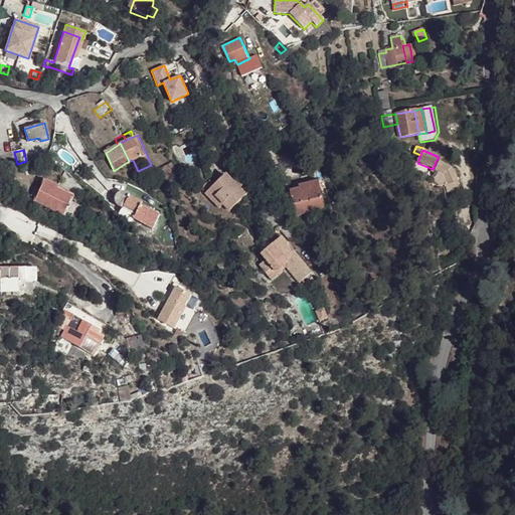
[(439,163),(448,167),(453,154),(442,150),(439,157),(436,162),(439,163)]
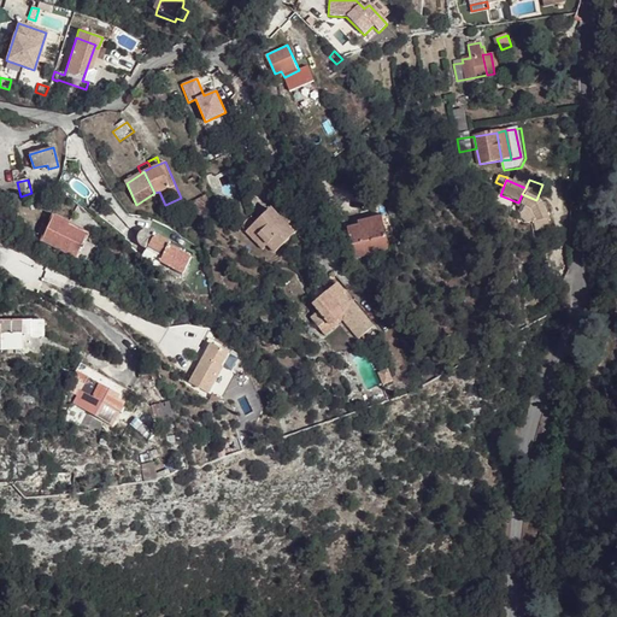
[(203,223),(218,217),(210,194),(194,200),(203,223)]
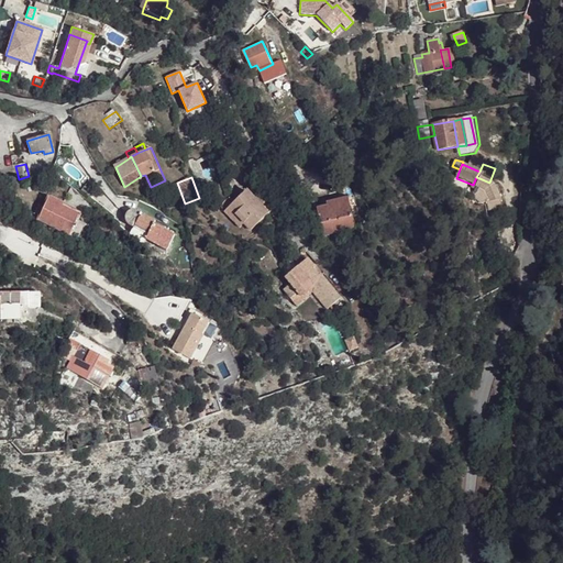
[(494,200),(501,198),(494,184),(489,183),(479,178),(475,187),(485,191),(492,198),(494,200)]
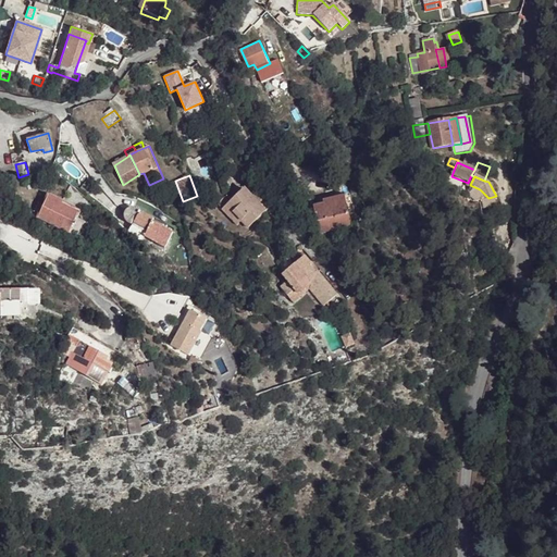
[(88,181),(82,188),(88,194),(95,186),(88,181)]
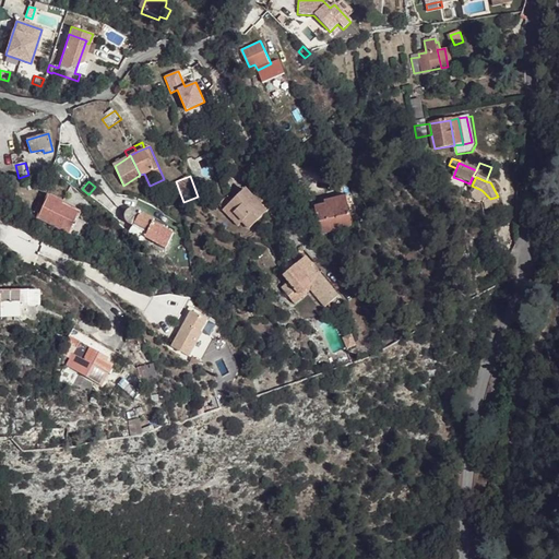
[(254,197),(247,189),(228,207),(244,223),(250,230),(268,213),(263,205),(264,203),(257,194),(254,197)]
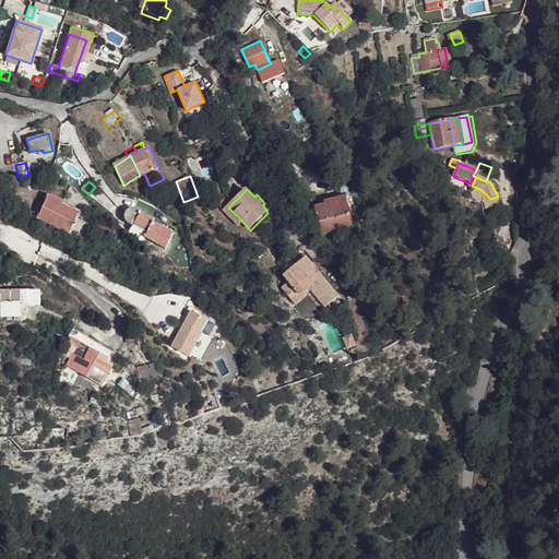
[(79,218),(81,214),(69,207),(69,209),(62,205),(63,203),(48,195),(44,205),(43,207),(75,225),(79,218)]
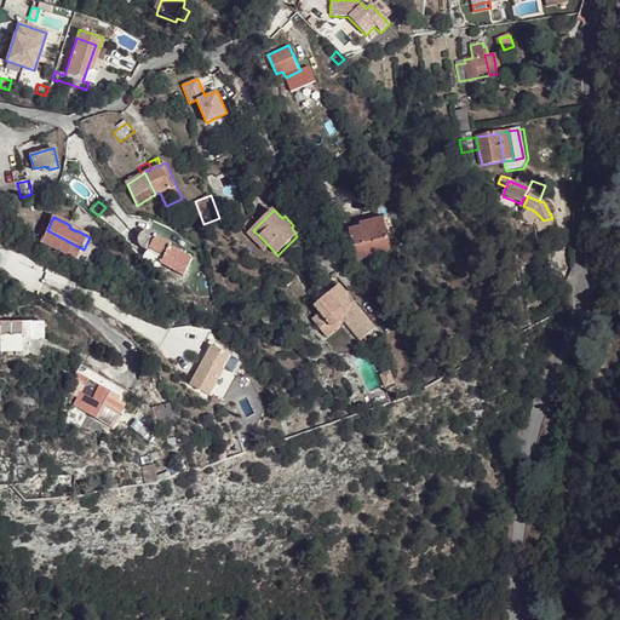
[(383,218),(388,239),(395,237),(390,217),(383,218)]
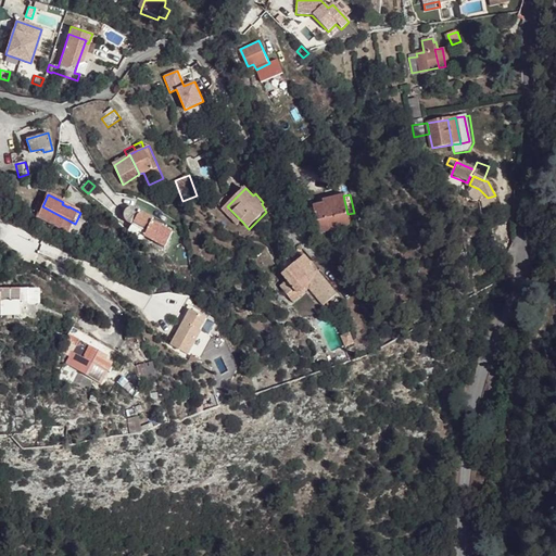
[(348,214),(343,196),(321,200),(323,203),(313,205),(319,234),(351,226),(348,214)]
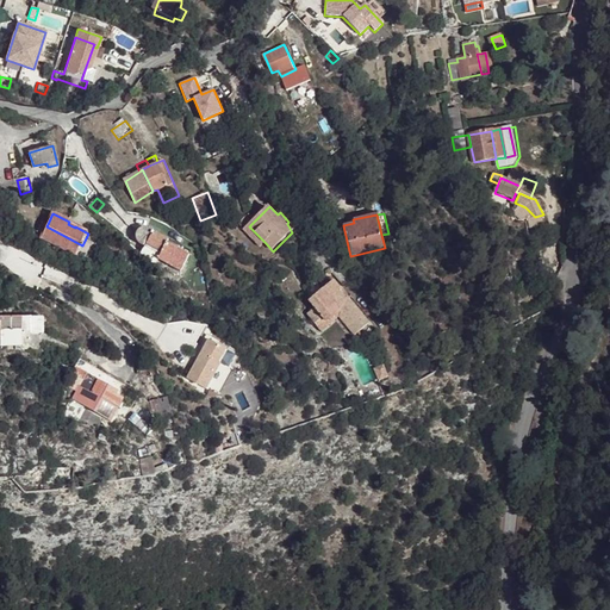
[(533,215),(528,216),(531,226),(546,223),(543,215),(535,217),(533,215)]
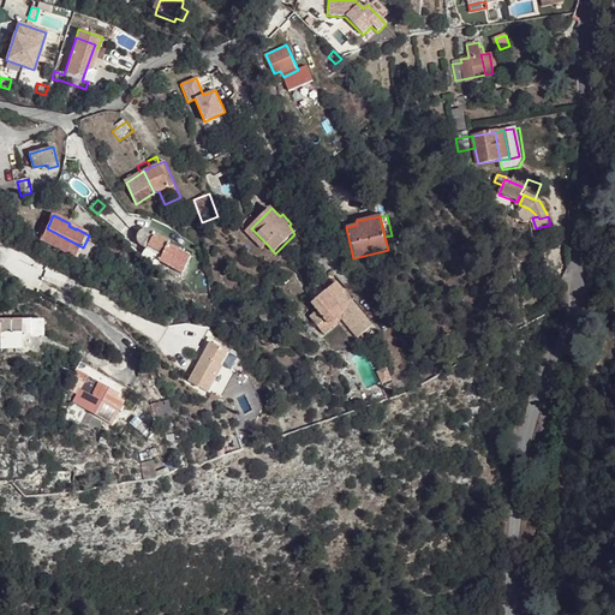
[(77,258),(83,248),(47,228),(42,237),(41,240),(77,258)]
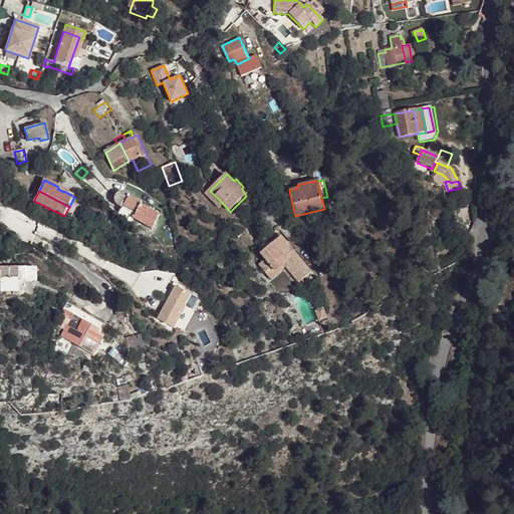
[(120,206),(130,195),(125,192),(124,191),(122,191),(121,191),(119,191),(118,192),(117,192),(116,194),(115,195),(114,196),(114,198),(114,200),(115,201),(115,202),(117,204),(119,205),(120,206)]
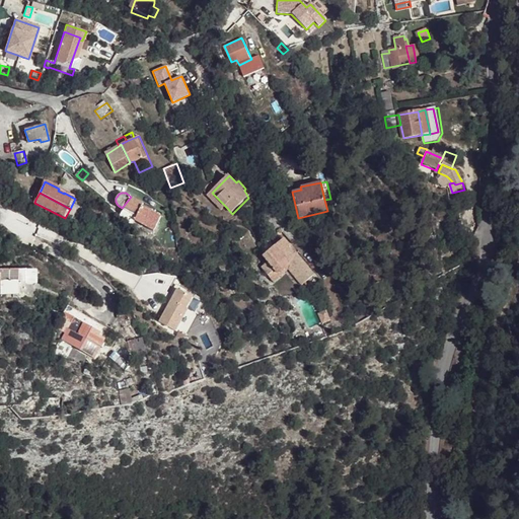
[(223,211),(226,207),(212,193),(208,196),(223,211)]
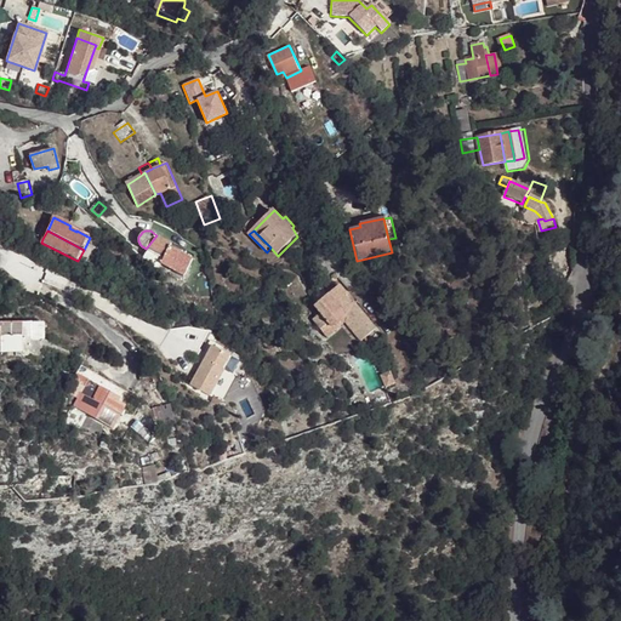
[(178,279),(191,263),(171,249),(174,248),(157,235),(146,249),(161,261),(159,263),(178,279)]
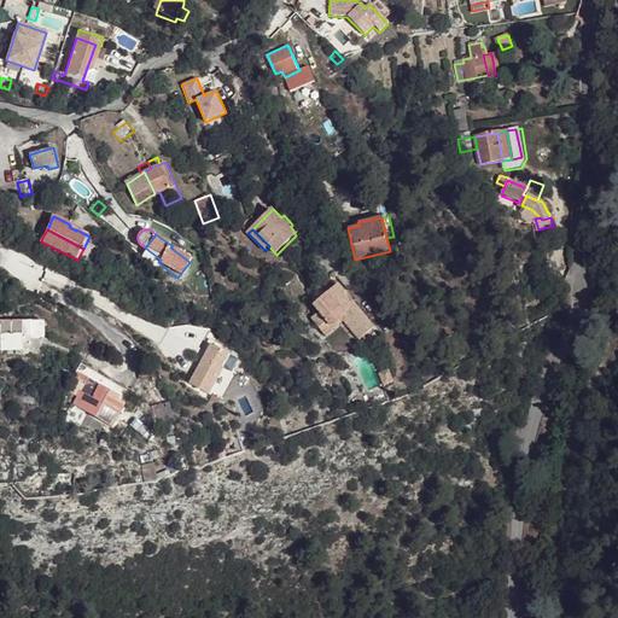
[(97,248),(87,242),(83,249),(94,254),(97,248)]
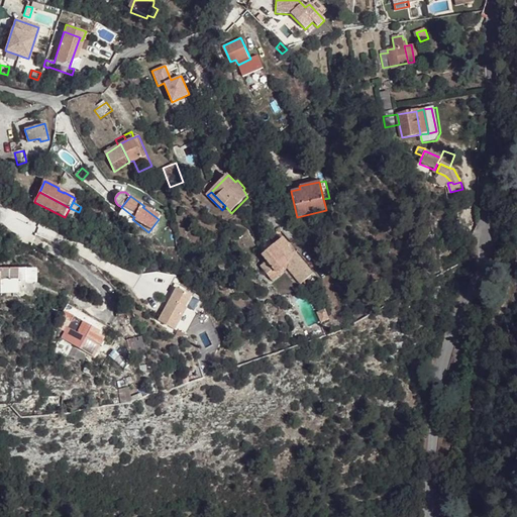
[(121,207),(120,206),(114,214),(128,224),(132,219),(134,217),(121,207)]
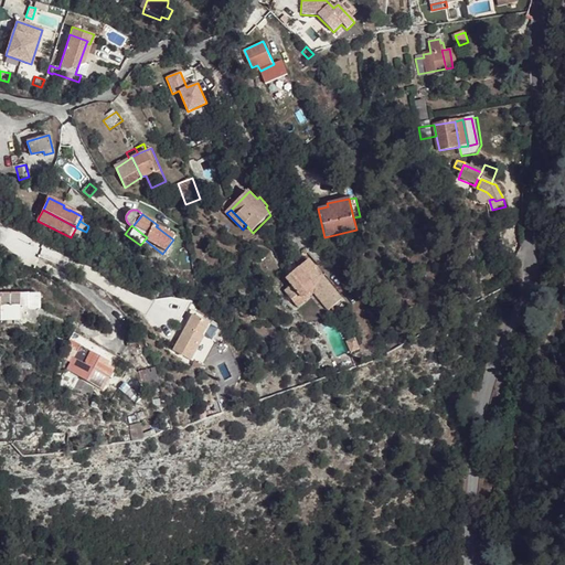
[(317,268),(311,262),(287,280),(292,287),(286,292),(297,306),(317,290),(333,309),(343,301),(324,277),(322,278),(316,269),(317,268)]
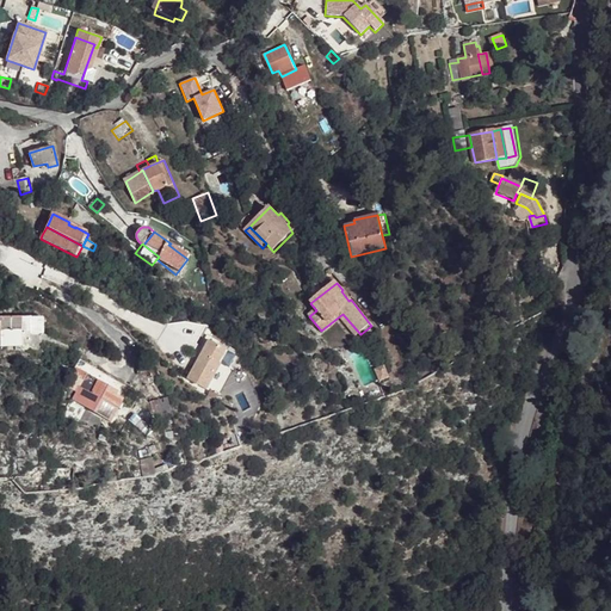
[(341,320),(343,314),(321,331),(323,333),(341,320)]
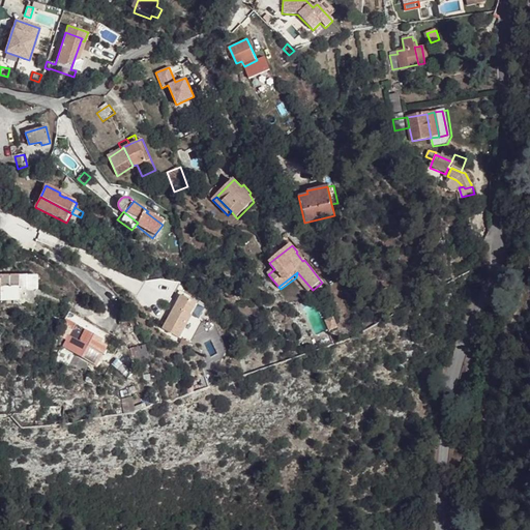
[(297,272),(296,277),(308,293),(313,290),(297,272)]
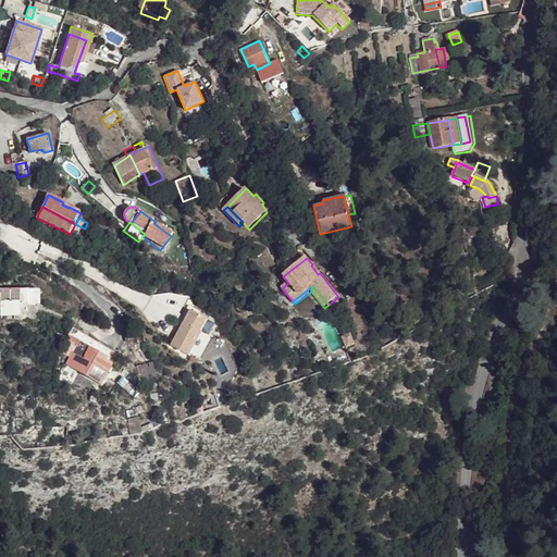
[(28,305),(28,291),(1,291),(1,295),(1,301),(20,301),(21,305),(28,305)]
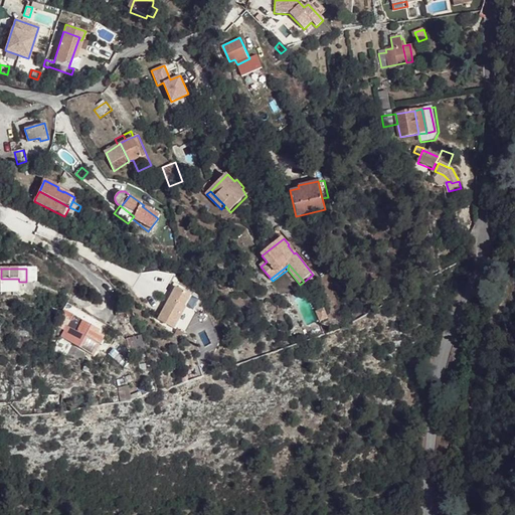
[(18,279),(1,279),(0,292),(18,292),(19,282),(18,279)]
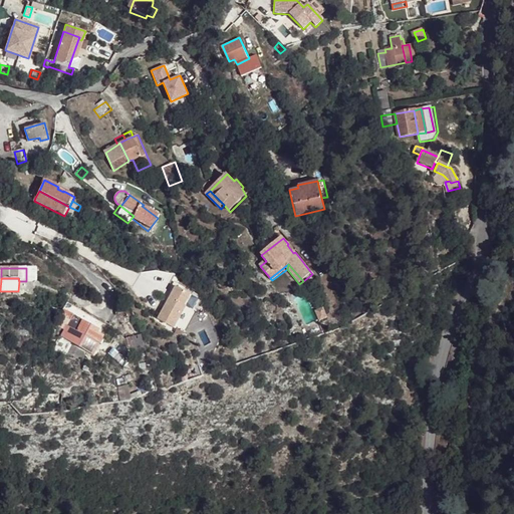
[(194,297),(177,288),(160,319),(177,328),(179,325),(189,331),(194,323),(183,317),(194,297)]
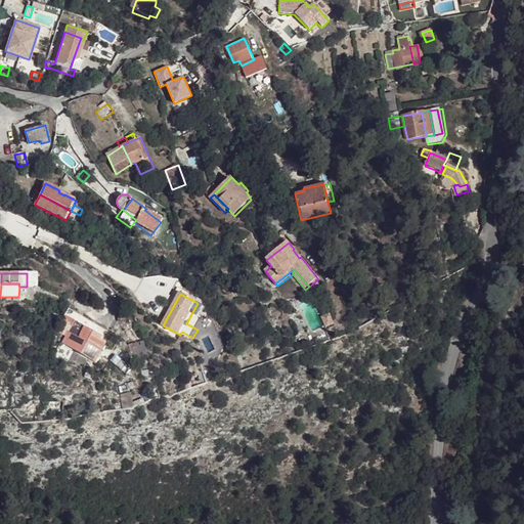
[(104,334),(70,313),(60,329),(70,334),(63,344),(93,361),(104,343),(100,341),(104,334)]
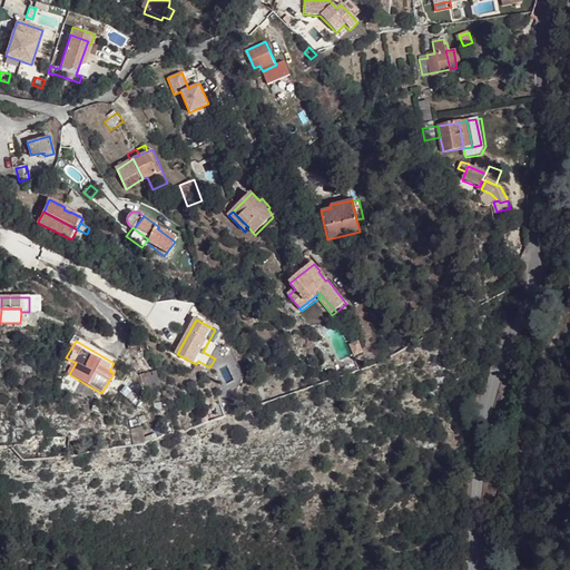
[(351,347),(355,360),(365,355),(360,344),(351,347)]
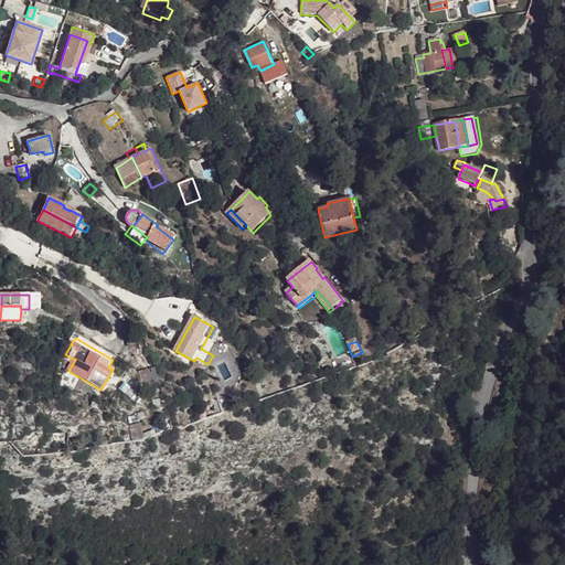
[(203,366),(196,363),(193,369),(200,372),(203,366)]
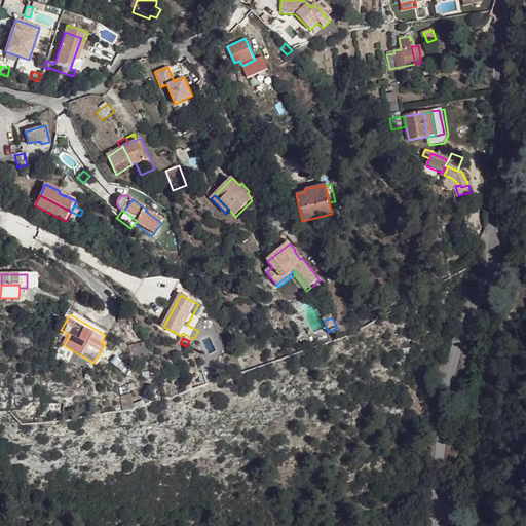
[(144,342),(128,346),(132,355),(146,351),(144,342)]
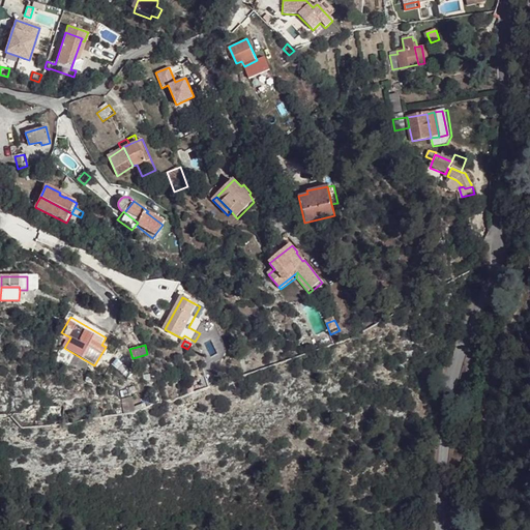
[(75,357),(63,350),(57,360),(68,367),(75,357)]
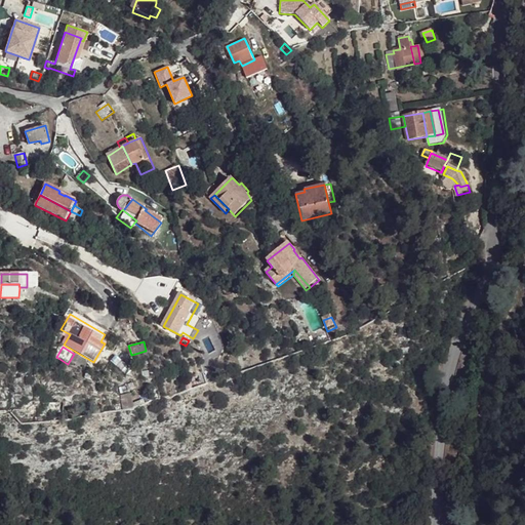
[(133,371),(117,357),(112,363),(128,377),(133,371)]
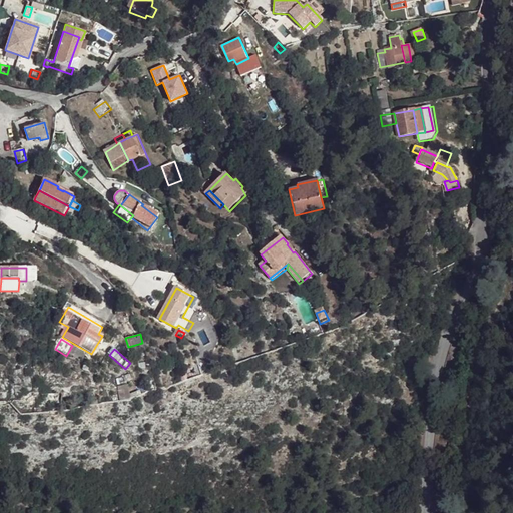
[(133,382),(130,376),(124,379),(126,384),(133,382)]
